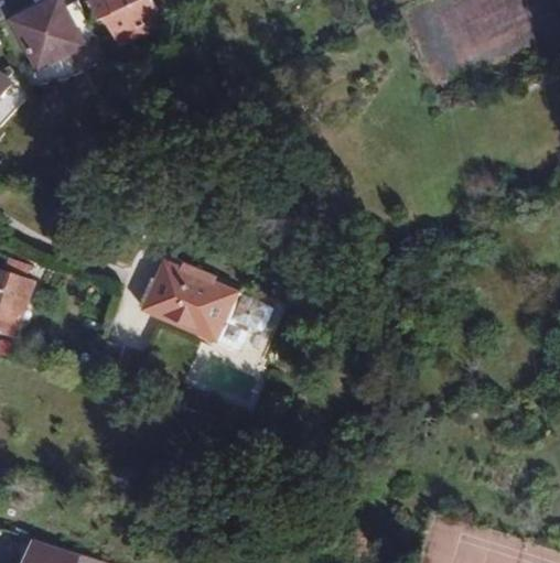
[(34,69),(82,45),(58,0),(47,0),(39,4),(40,8),(11,22),(34,69)]
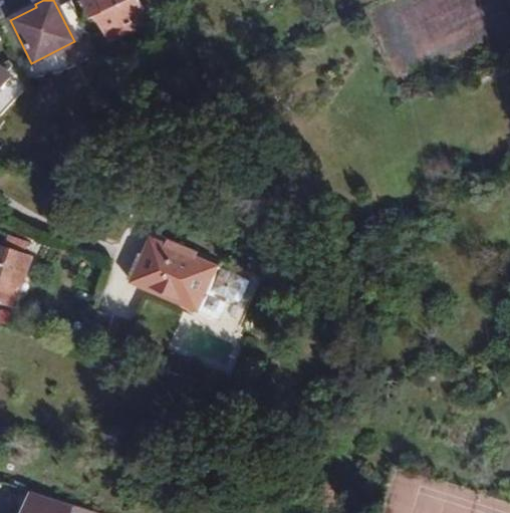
[(118,28),(121,33),(147,21),(137,0),(79,0),(88,18),(93,15),(103,36),(118,28)]
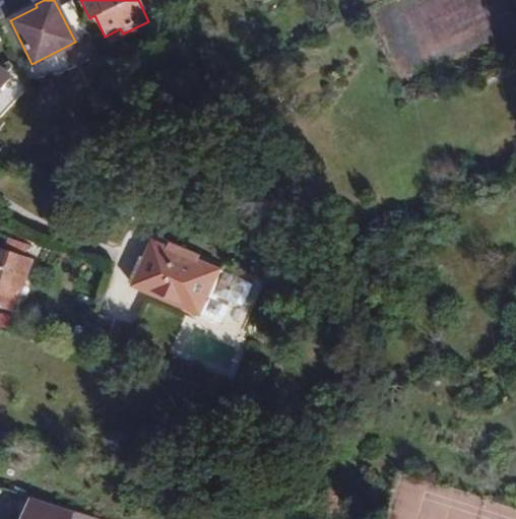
[(107,41),(123,34),(120,28),(105,37),(107,41)]
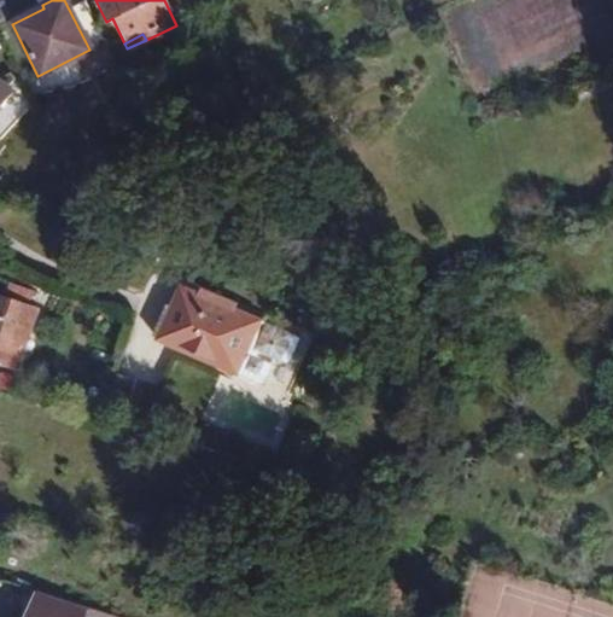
[(0,137),(11,124),(0,114),(0,104),(11,93),(0,82),(0,137)]
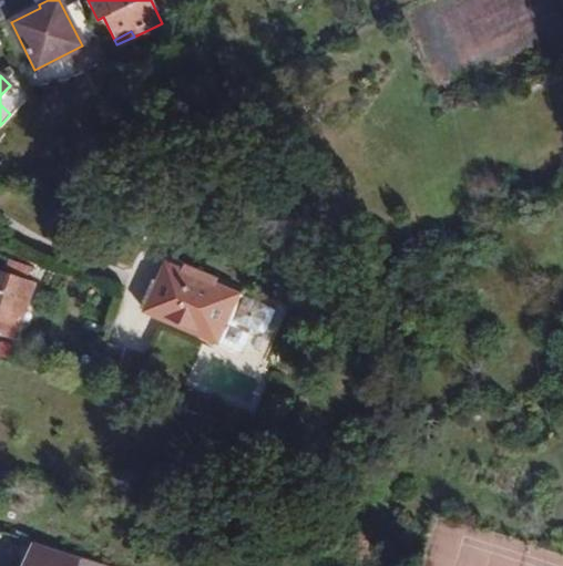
[(4,270),(0,269),(0,332),(14,338),(34,280),(26,278),(30,267),(8,259),(4,270)]
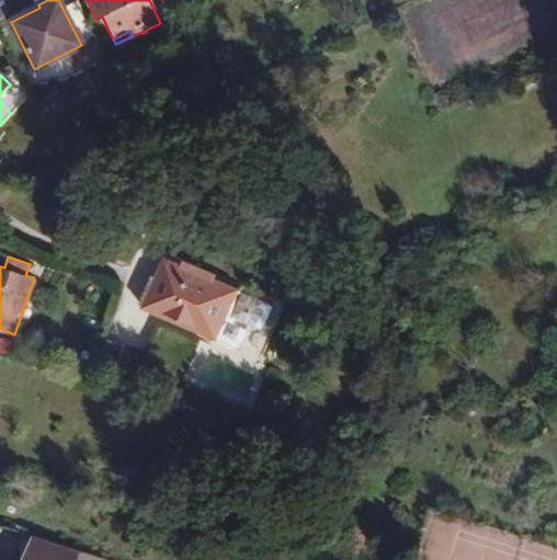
[(260,329),(270,305),(168,259),(159,278),(154,276),(141,305),(216,339),(236,347),(247,323),(260,329)]
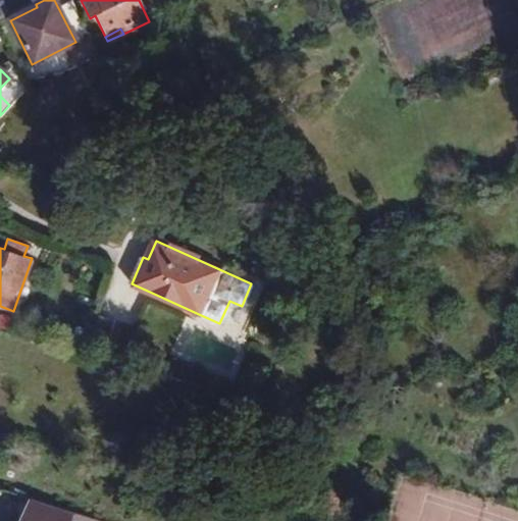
[(73,304),(86,308),(90,299),(78,294),(73,304)]
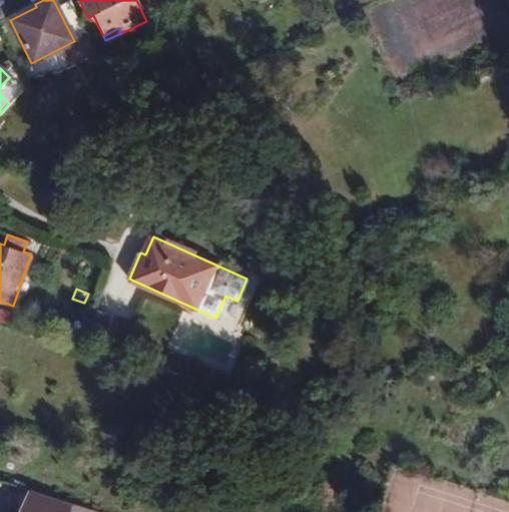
[(0,321),(9,324),(13,312),(0,308),(0,321)]
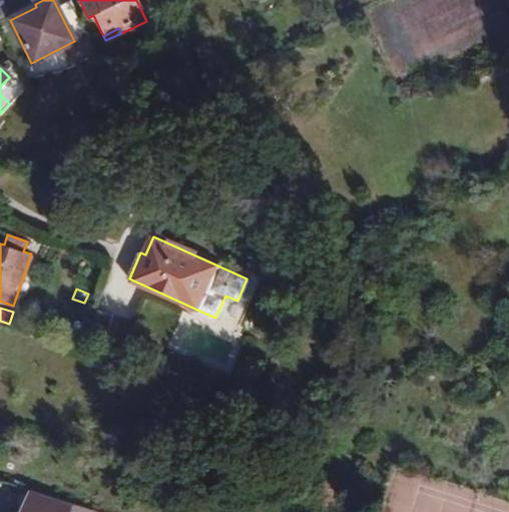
[(97,511),(98,511),(30,489),(22,511),(97,511)]
